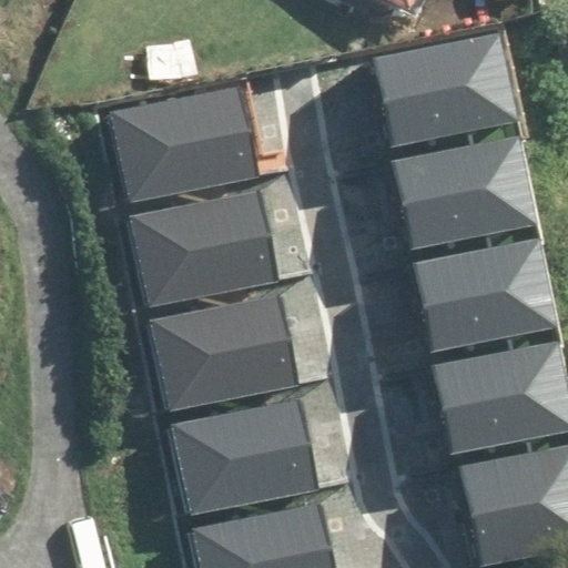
[(335,0),(392,30),(407,0),(335,0)]
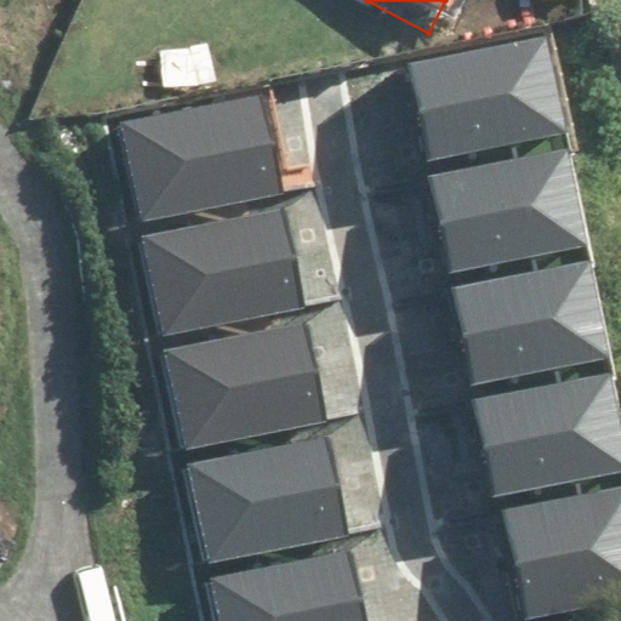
[(406,62),(425,158),(564,132),(546,36),(406,62)]
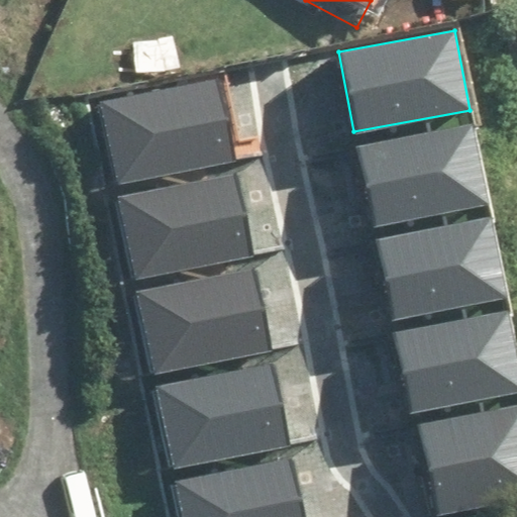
[(104,104),(119,184),(234,162),(220,83),(104,104)]
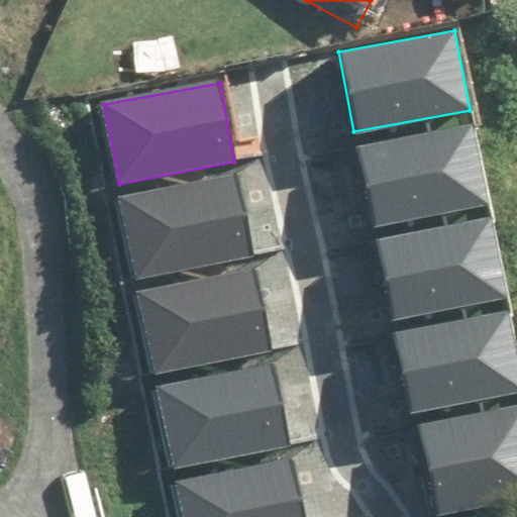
[(362,140),(377,220),(493,198),(478,119),(362,140)]
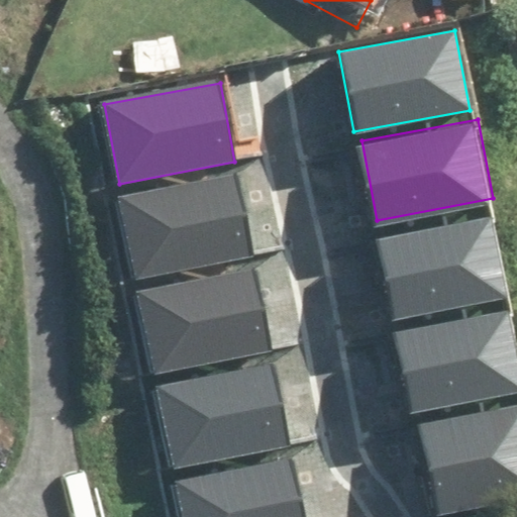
[(122,194),(137,273),(253,251),(238,172),(122,194)]
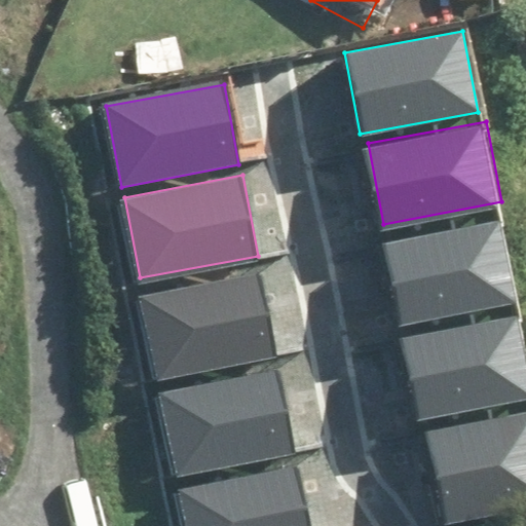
[(380,241),(396,322),(513,300),(497,219),(380,241)]
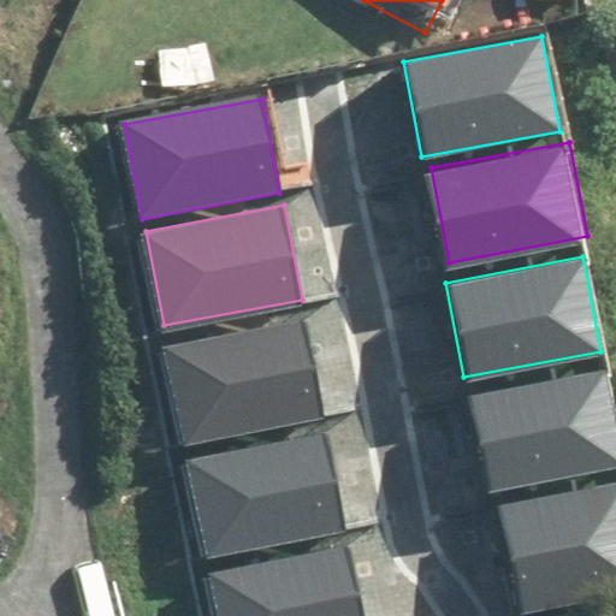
[(164,338),(181,432),(319,407),(301,313),(164,338)]
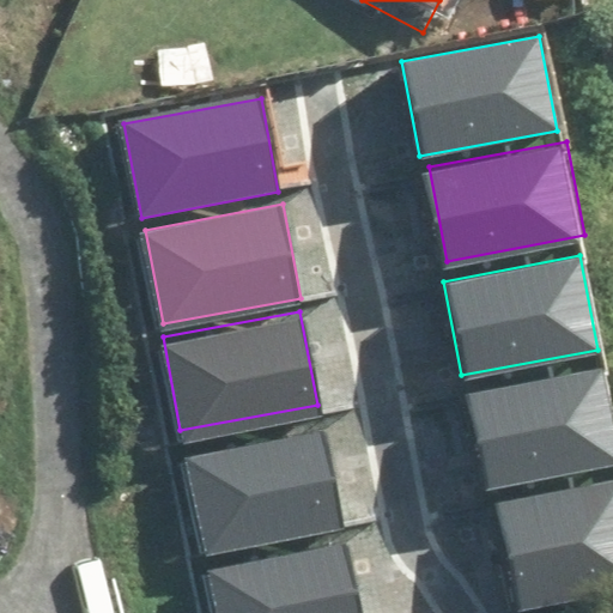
[(468,393),(486,486),(612,462),(612,406),(606,368),(468,393)]
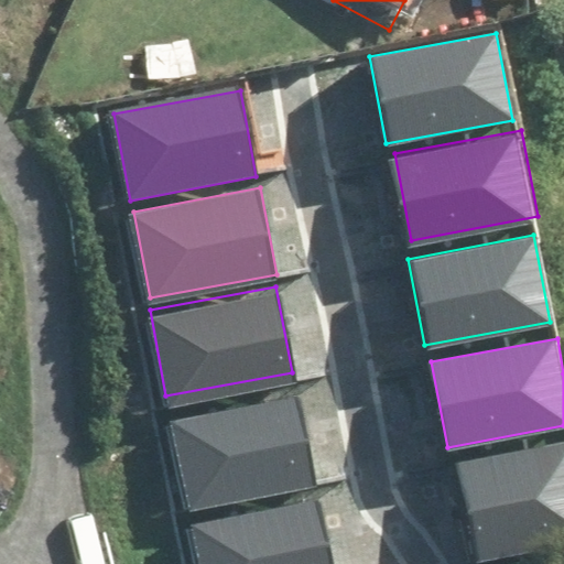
[(173,426),(190,512),(316,489),(300,402),(173,426)]
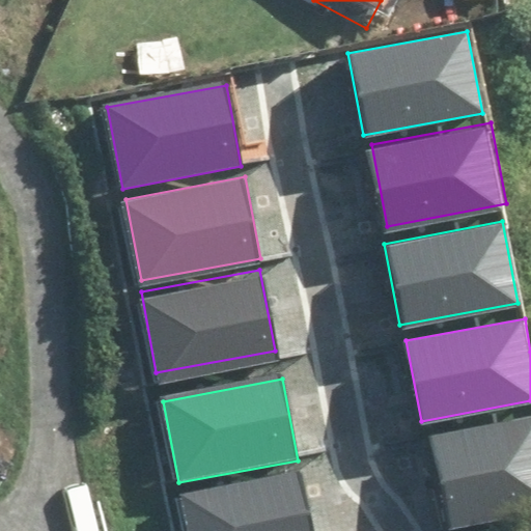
[(530,409),(426,428),(442,510),(530,493),(530,409)]
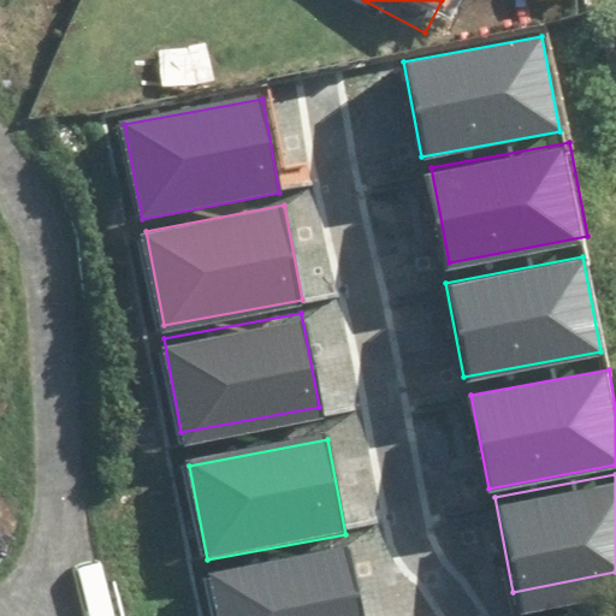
[(209,573),(218,615),(360,615),(348,546),(209,573)]
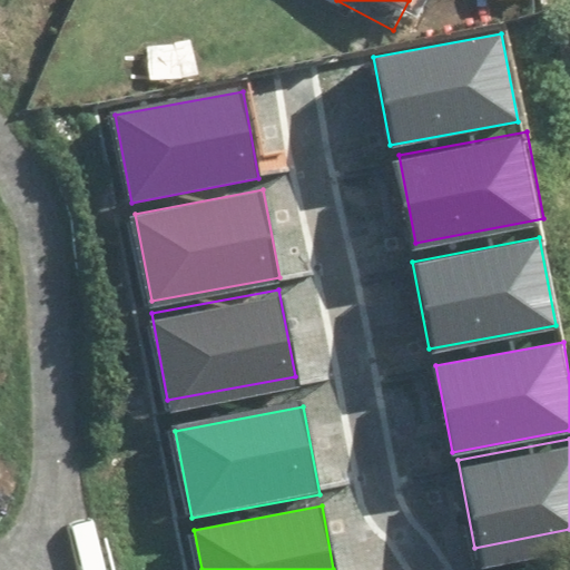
All buildings are outlined.
